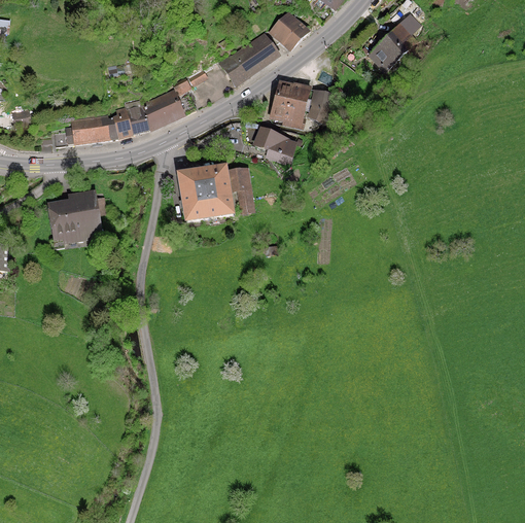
[(318,0),(330,9),(337,0),(318,0)]
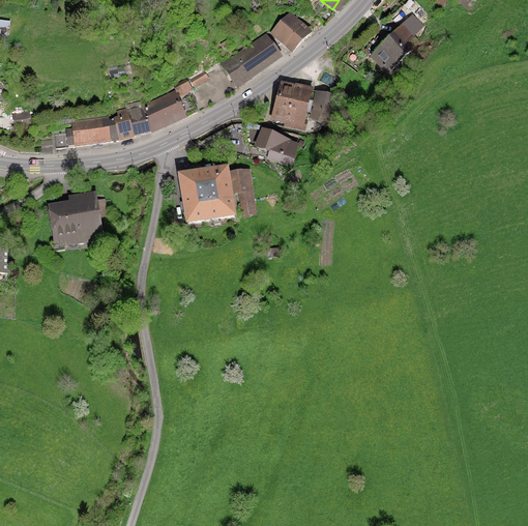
[(309,32),(288,10),(267,31),(289,52),(309,32)]
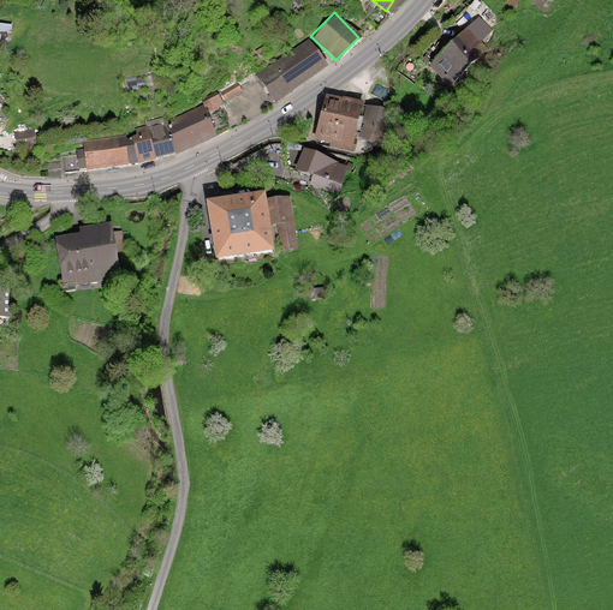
[(0,36),(9,39),(11,21),(0,18),(0,36)]
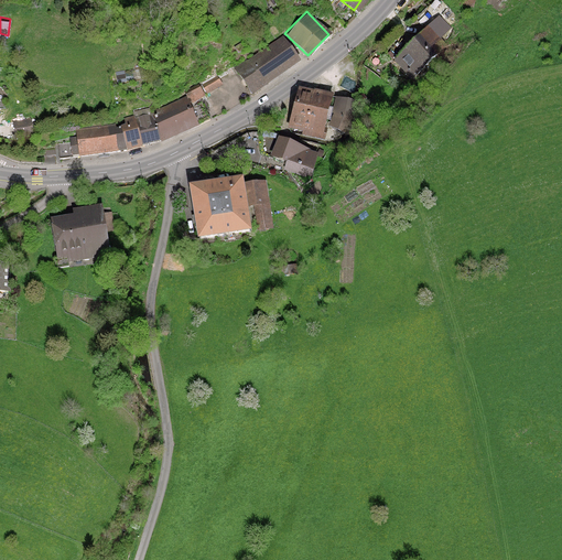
[(442,45),(425,27),(388,62),(406,79),(442,45)]
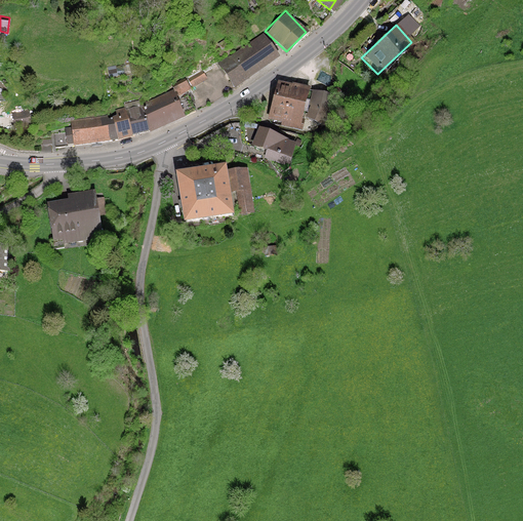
[(260,33),(216,62),(233,86),(277,56),(260,33)]
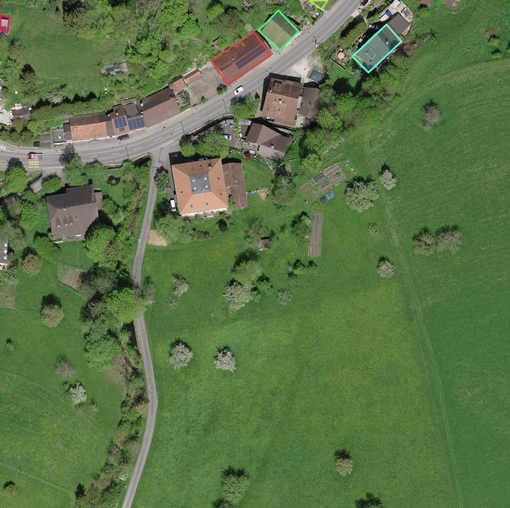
[(112,60),(103,62),(105,72),(113,70),(112,60)]
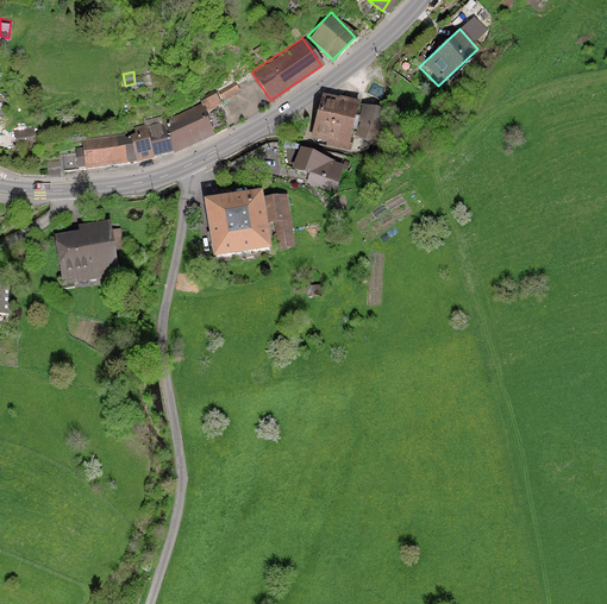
[(198,99),(158,114),(160,118),(170,149),(212,131),(202,108),(219,101),(214,92),(198,99)]
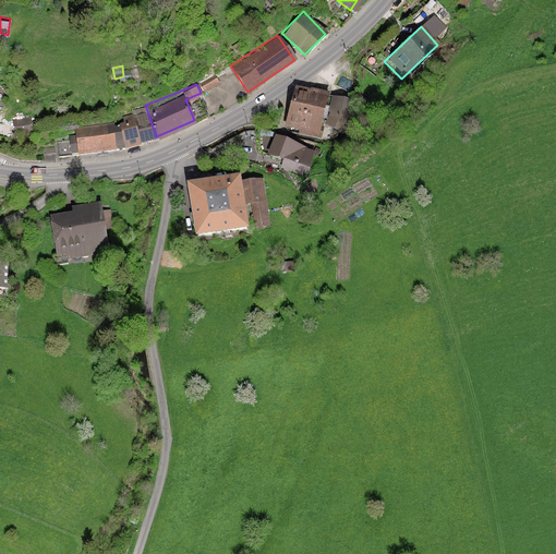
[(329,93),(295,84),(285,128),(318,136),(329,93)]
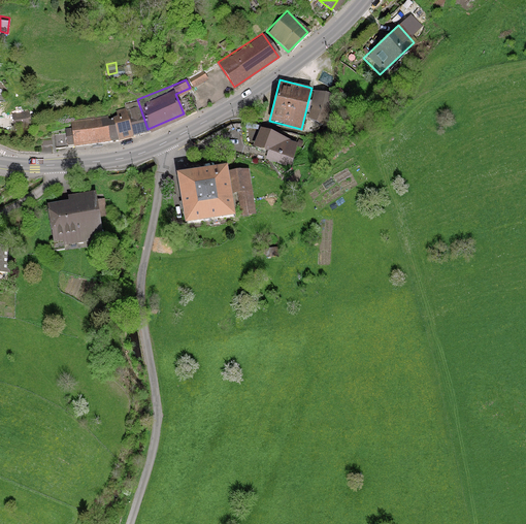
[(329,91),(313,86),(309,103),(306,115),(317,121),(318,122),(326,107),(330,91),(329,91)]
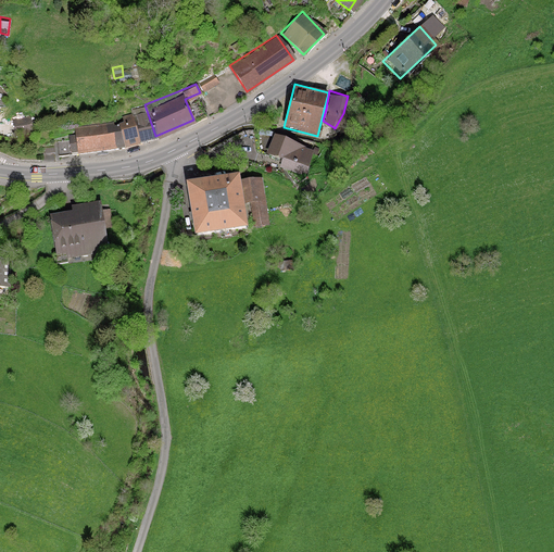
[(115,114),(120,145),(155,136),(146,108),(115,114)]
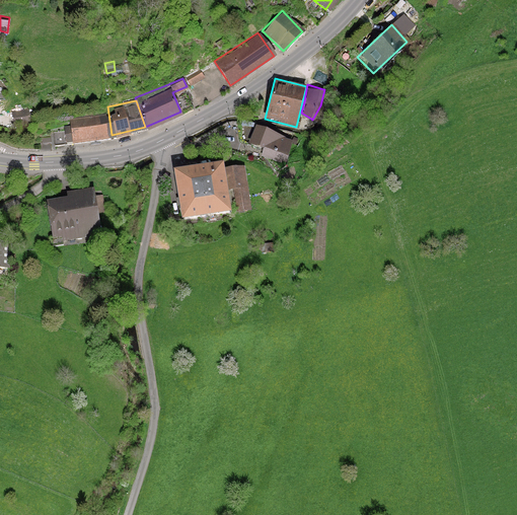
[(10,108),(13,124),(29,121),(26,105),(10,108)]
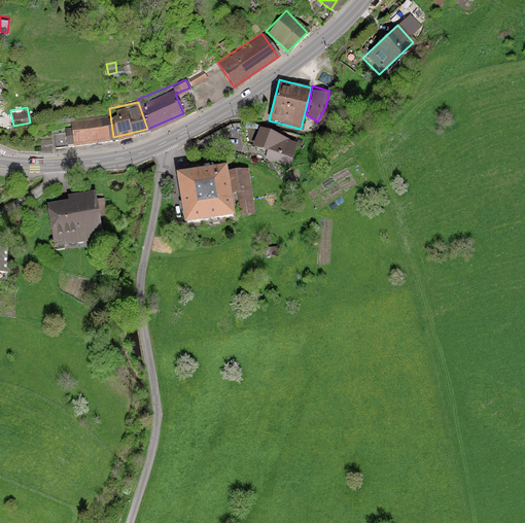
[(109,111),(68,116),(68,125),(62,125),(64,144),(71,143),(72,143),(113,137),(109,111)]
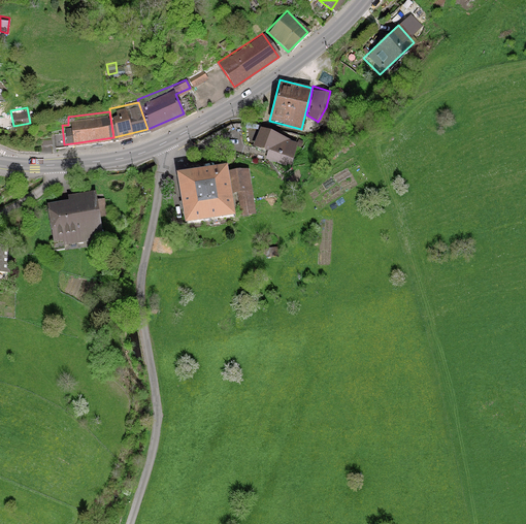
[(297,142),(262,125),(252,142),(268,149),(264,157),(290,162),(297,142)]
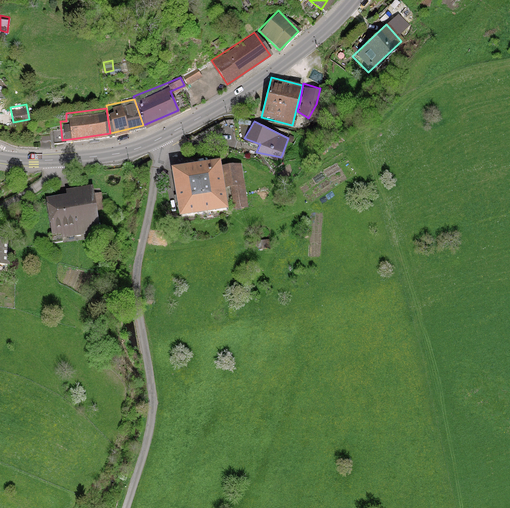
[(230,208),(225,185),(222,165),(220,159),(174,166),(183,216),(230,208)]
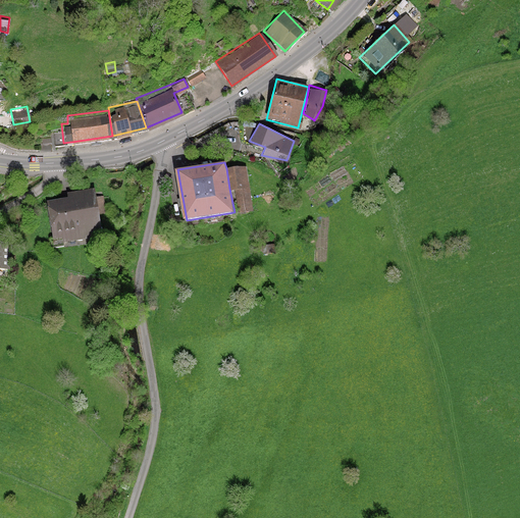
[(245,165),(226,168),(229,189),(236,188),(239,209),(252,207),(245,165)]
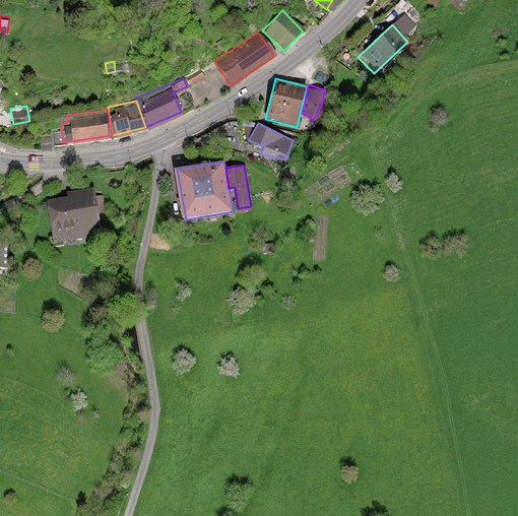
[(96,186),(67,191),(68,197),(48,200),(54,236),(104,228),(96,186)]
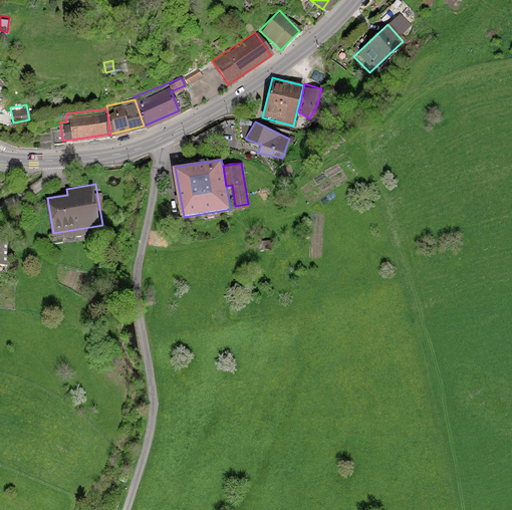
[(257,238),(258,247),(268,246),(267,237),(257,238)]
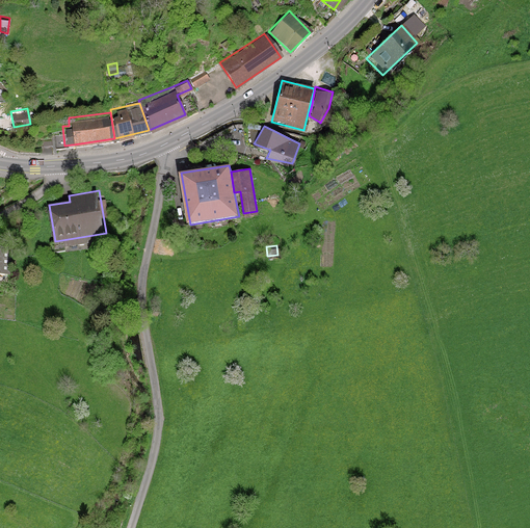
[(8,248),(0,247),(0,273),(8,273),(8,248)]
